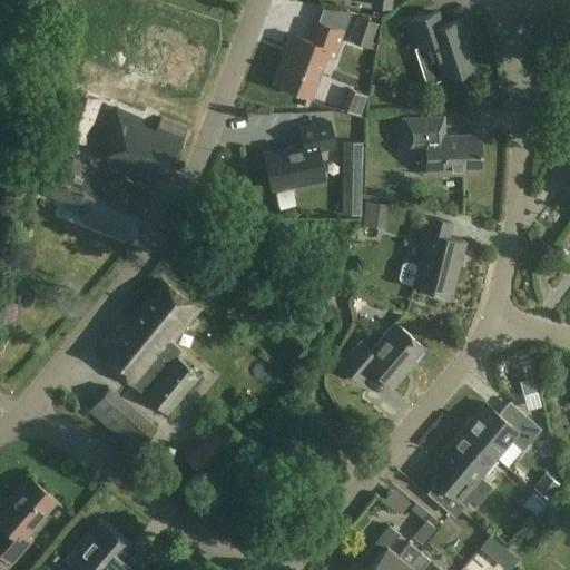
[(416,50),(429,85),(474,70),(465,42),(468,41),(461,21),(442,27),(438,13),(409,23),(416,50)]
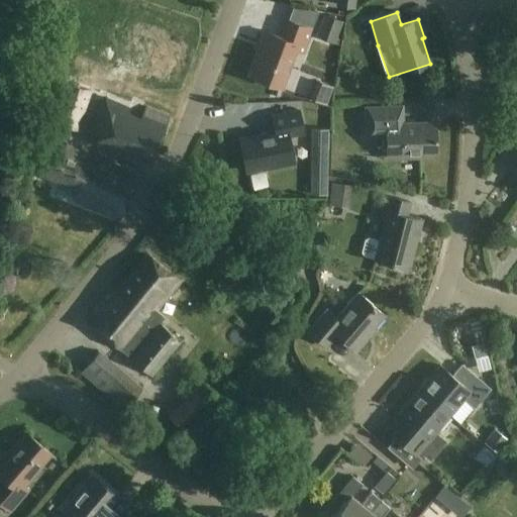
[(343,45),(347,23),(334,20),(329,42),(343,45)]
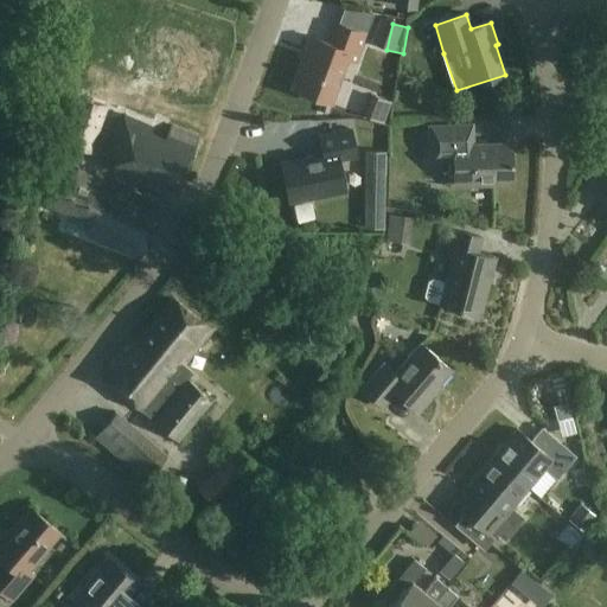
[(368,37),(338,26),(331,46),(312,39),(306,56),(308,56),(295,91),(332,104),(349,62),(357,65),(368,37)]
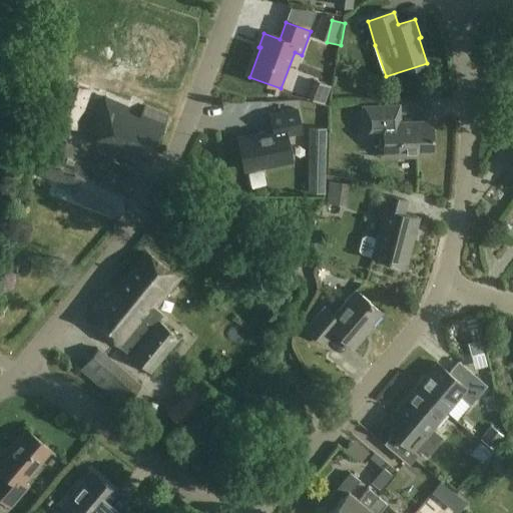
[(87,90),(57,79),(45,113),(56,116),(54,122),(73,129),(87,90)]
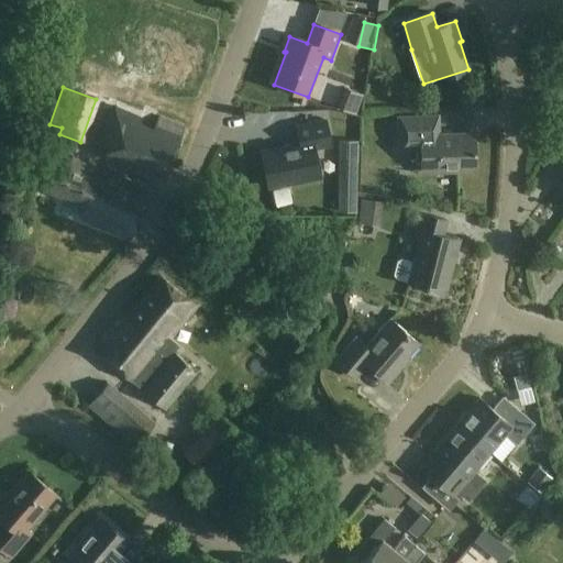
[(354,91),(346,111),(360,117),(368,97),(354,91)]
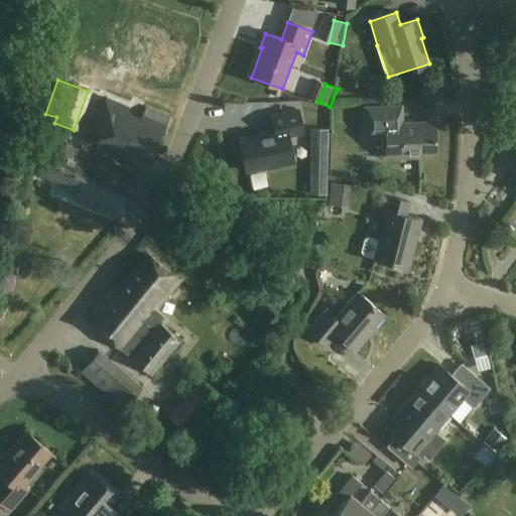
[(129,108),(105,98),(89,136),(150,161),(168,117),(146,107),(138,117),(127,113),(129,108)]
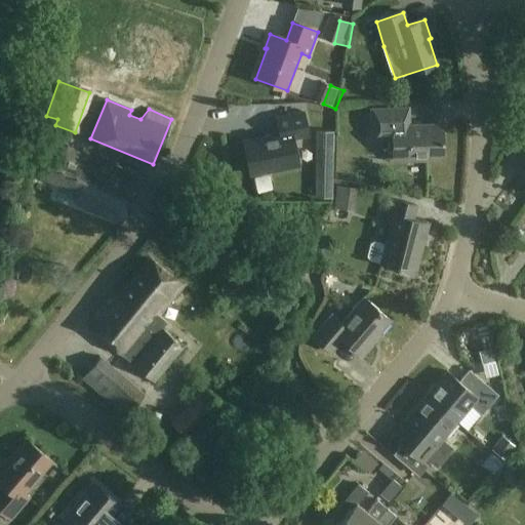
[(409,127),(408,110),(373,112),(374,140),(393,139),(394,163),(427,161),(427,158),(443,157),(442,126),(409,127)]
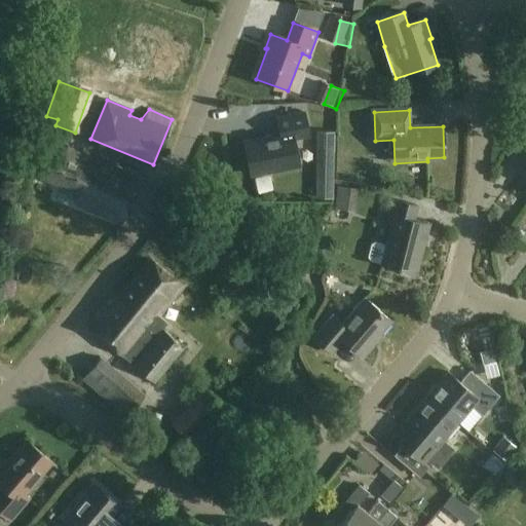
[(309,137),(305,114),(277,119),(280,134),(275,135),(275,137),(245,143),(252,176),(300,166),(295,140),(309,137)]
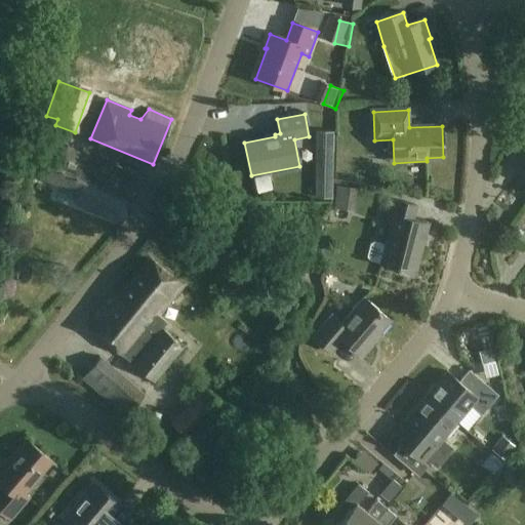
[(139,177),(51,142),(39,176),(78,193),(75,197),(78,204),(122,221),(139,177)]
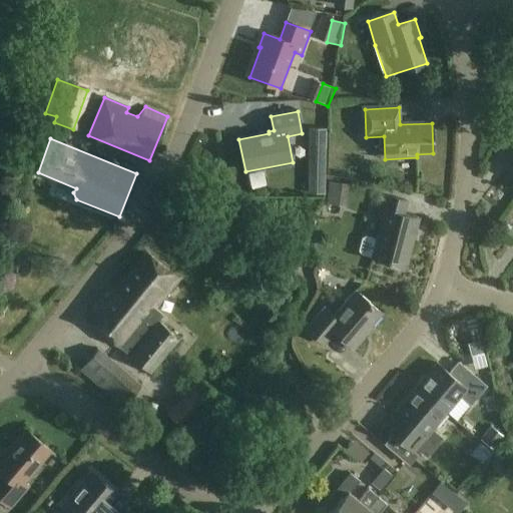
[(331,171),(330,150),(313,151),(314,172),(331,171)]
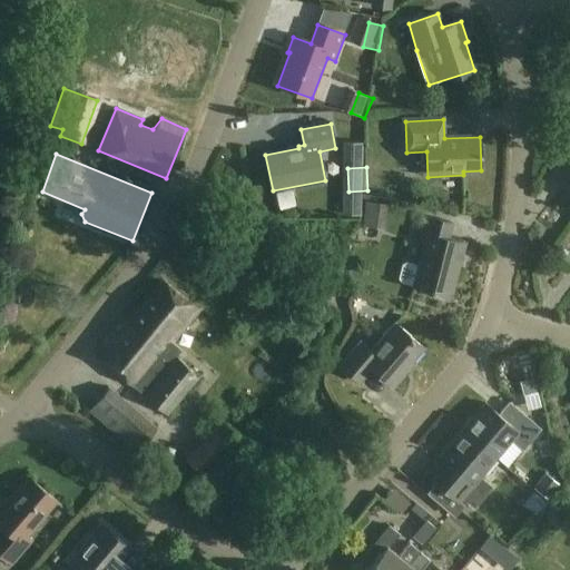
[(371,204),(369,228),(390,231),(393,207),(371,204)]
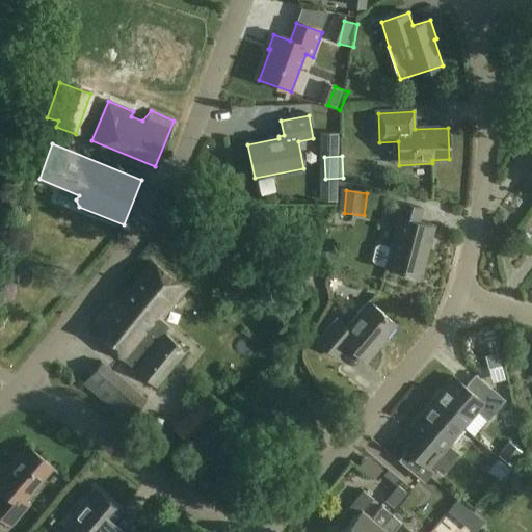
[(421,276),(433,227),(418,222),(422,207),(395,201),(389,224),(397,227),(387,268),(421,276)]
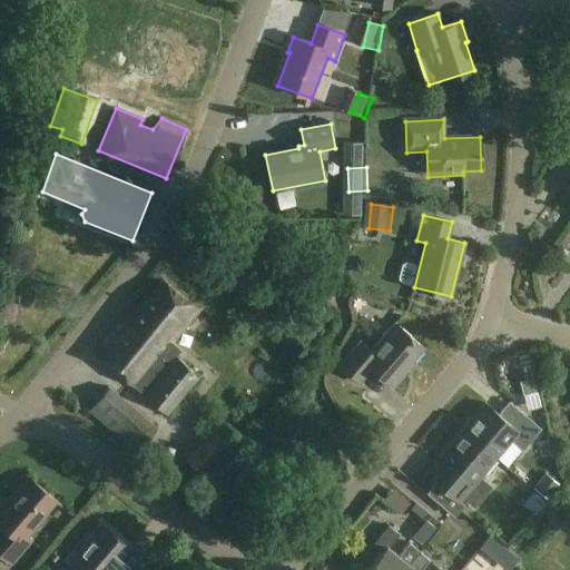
[(197,310),(163,281),(127,323),(123,318),(94,353),(133,386),(168,415),(200,376),(177,356),(182,351),(170,342),(197,310)]
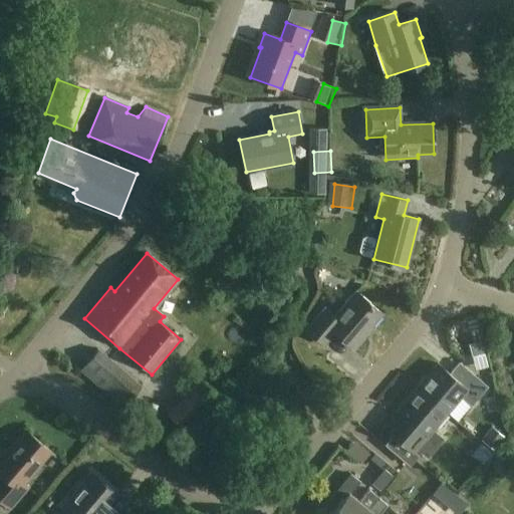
[(381,314),(355,292),(334,317),(325,309),(307,330),(324,344),(334,332),(354,350),(364,339),(361,337),(381,314)]
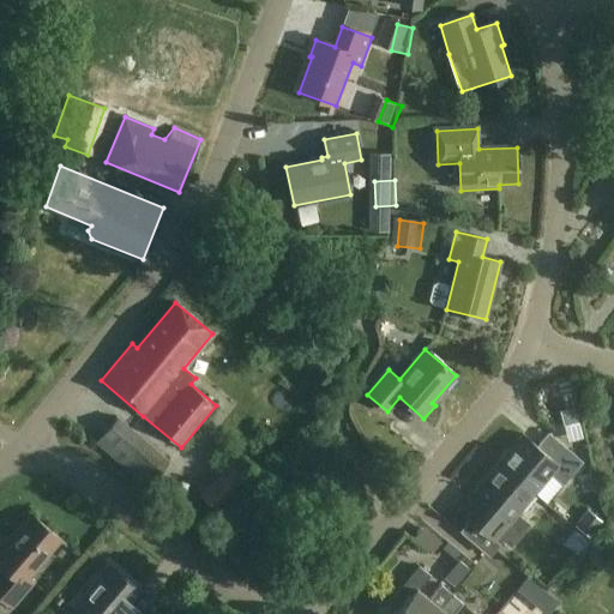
[(169,462),(116,419),(96,443),(148,487),(169,462)]
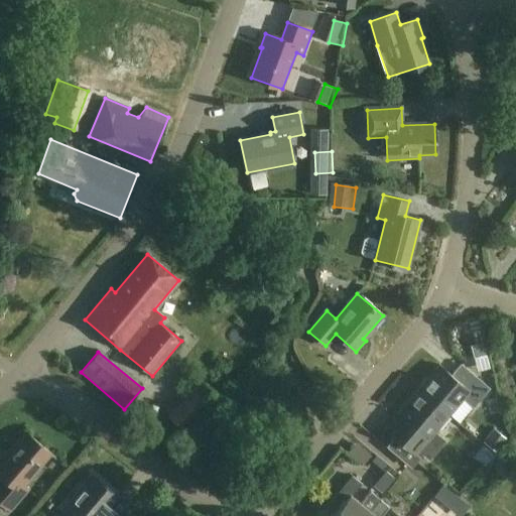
[(419,391),(448,415),(463,398),(474,407),(489,388),(462,365),(453,376),(440,366),(419,391)]
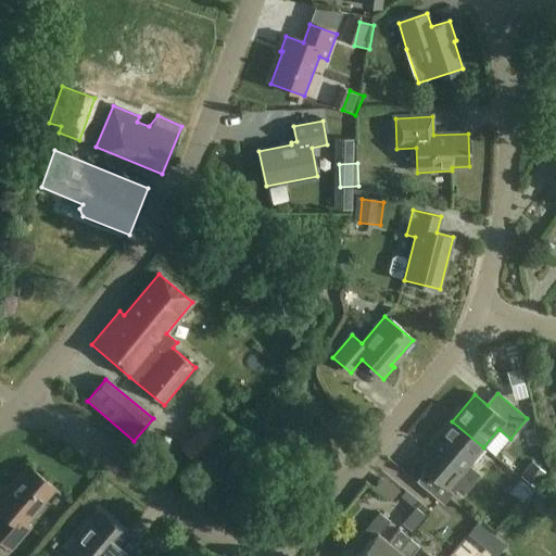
[(220,416),(217,412),(178,444),(193,463),(232,429),(220,416)]
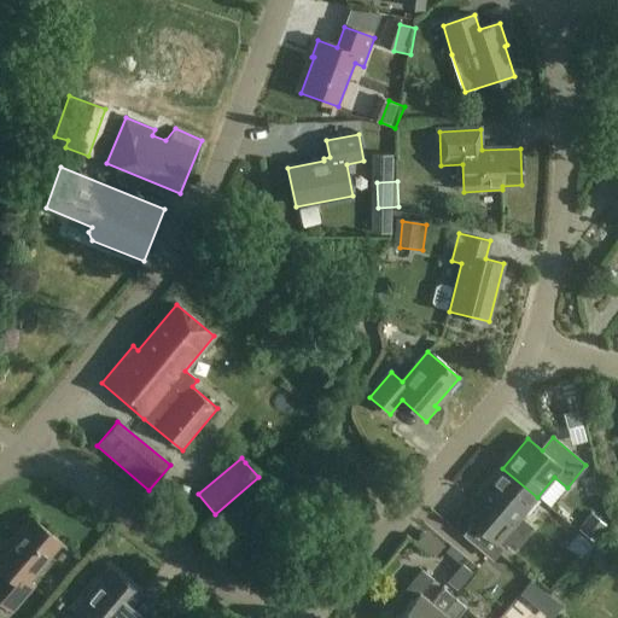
[(537,497),(502,468),(478,496),(464,514),(474,524),(465,535),(494,559),(507,543),(514,549),(532,528),(520,517),(537,497)]
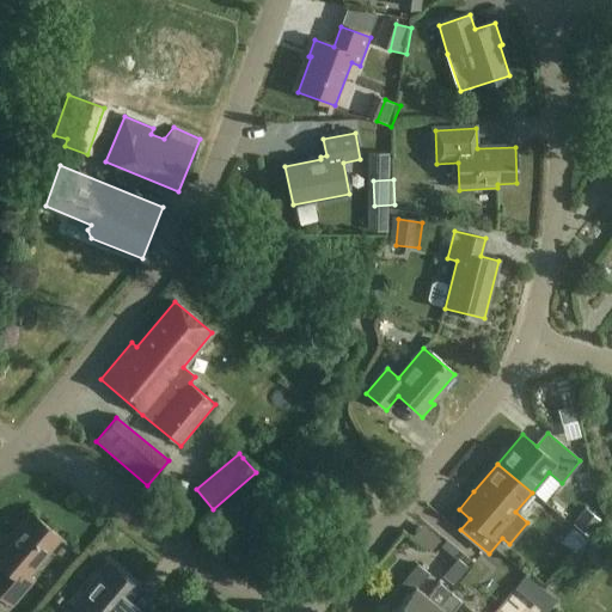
[(61,538),(31,513),(5,545),(2,543),(0,545),(0,564),(5,569),(0,574),(0,597),(13,607),(34,582),(28,577),(61,538)]
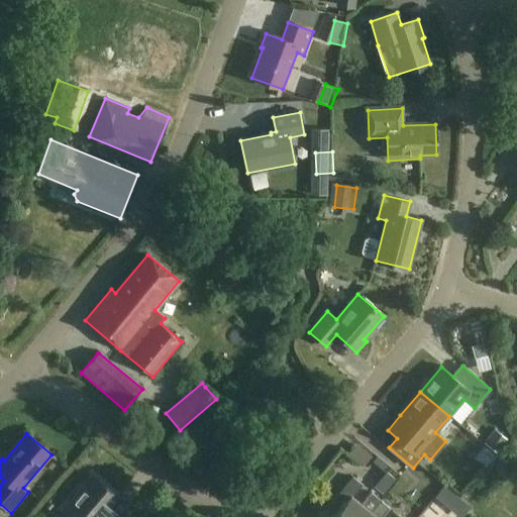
[(367,445),(354,451),(364,468),(375,461),(367,445)]
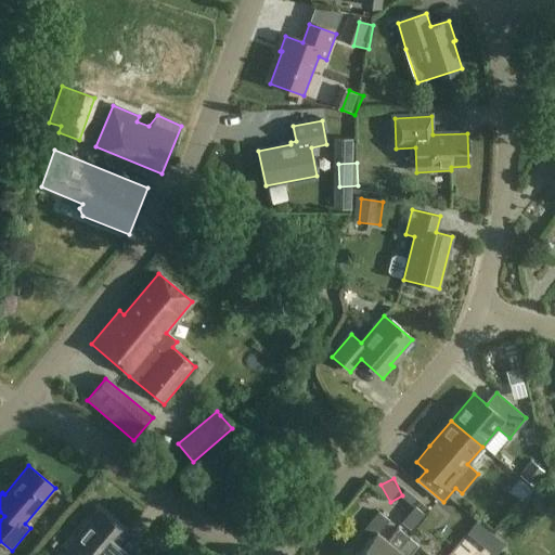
[(515,495),(528,504),(539,487),(526,478),(515,495)]
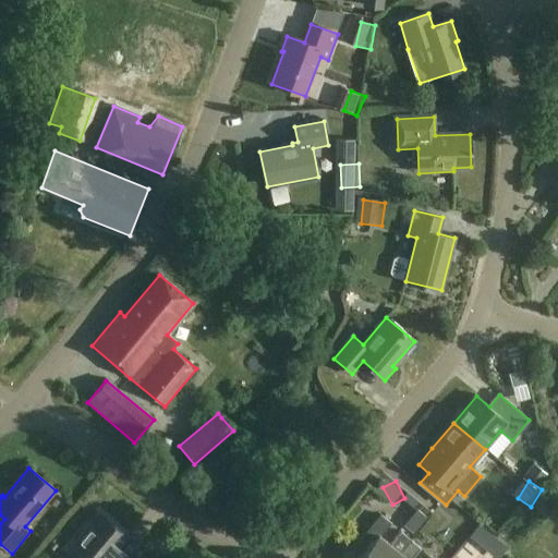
[(126,537),(98,514),(67,553),(73,557),(120,557),(113,553),(126,537)]
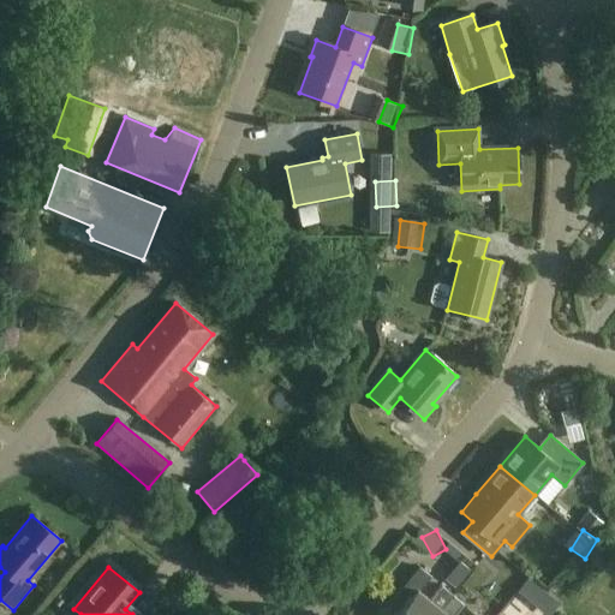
[(396,614),(436,614),(440,611),(452,596),(441,587),(429,602),(418,592),(430,578),(419,568),(394,598),(404,607),(396,614)]
